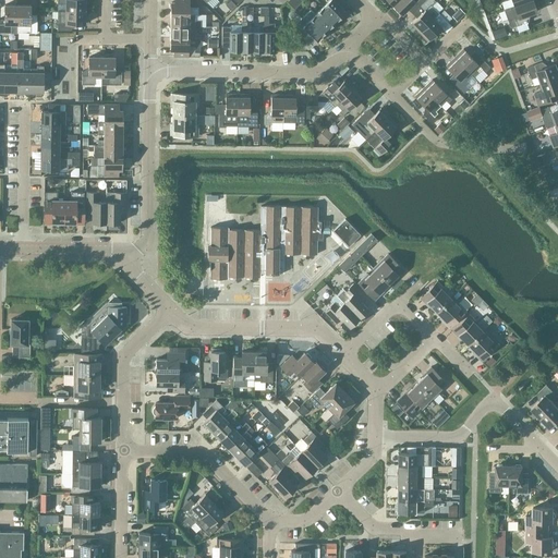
[(65,11),(85,11),(84,0),(57,0),(58,3),(65,3),(65,10),(65,11)]
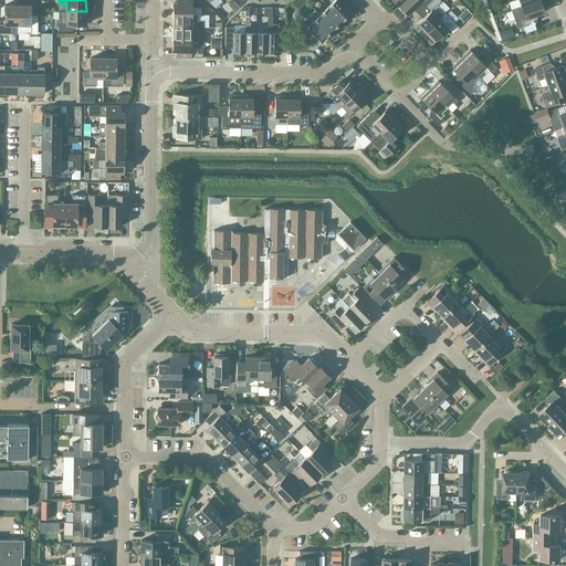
[(174,2),(174,14),(191,14),(191,7),(200,7),(200,0),(176,0),(177,2),(174,2)]
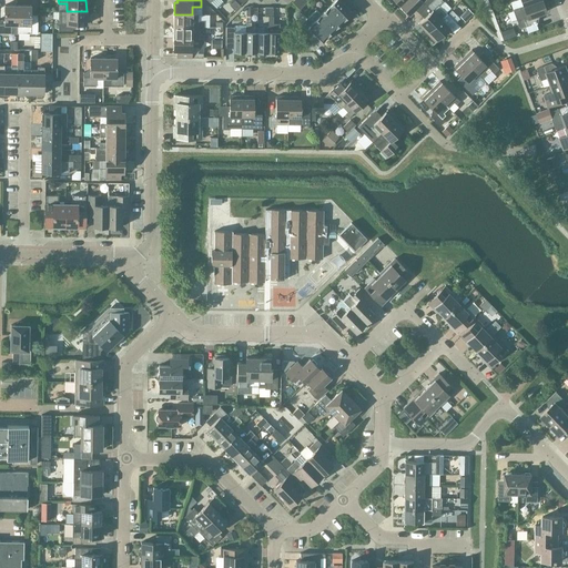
[(234,0),(230,4),(235,10),(240,6),(234,0)]
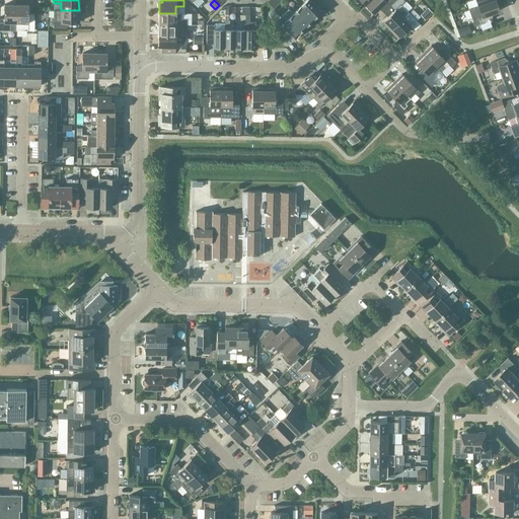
[(317,0),(306,0),(300,6),(312,18),(320,11),(318,9),(322,4),(317,0)]
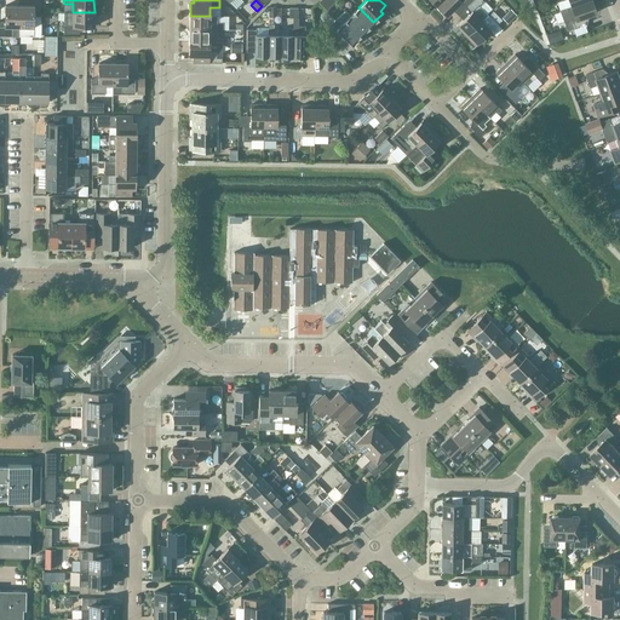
[(441,0),(436,5),(446,16),(457,5),(461,11),(471,0),(441,0)]
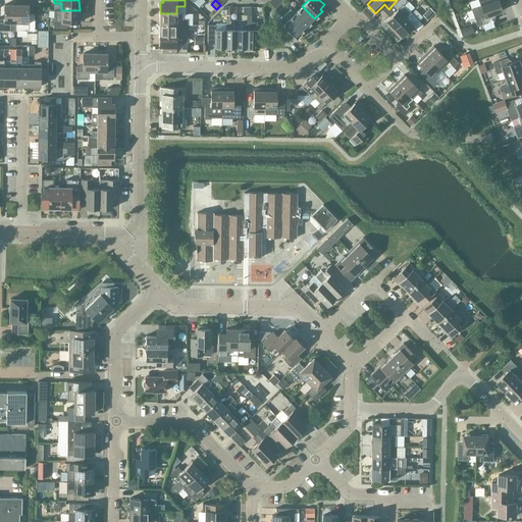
[(397,0),(388,9),(393,13),(384,21),(392,30),(411,12),(403,4),(407,0),(406,0),(397,0)]
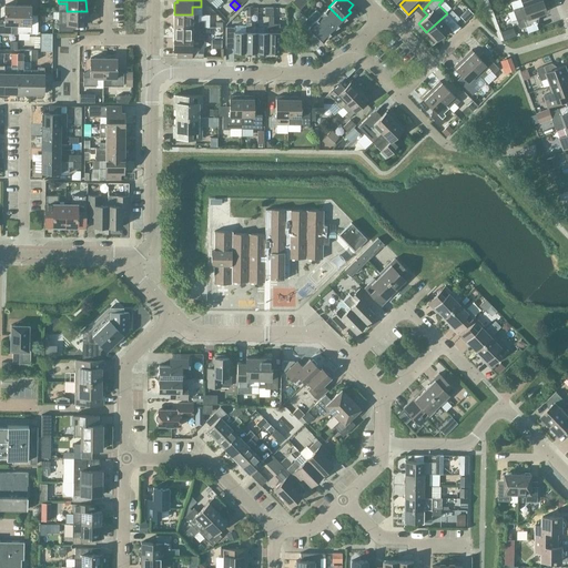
[(513,9),(519,28),(525,26),(527,32),(538,29),(536,22),(537,22),(535,16),(546,11),(541,0),(538,0),(523,6),(513,9)]
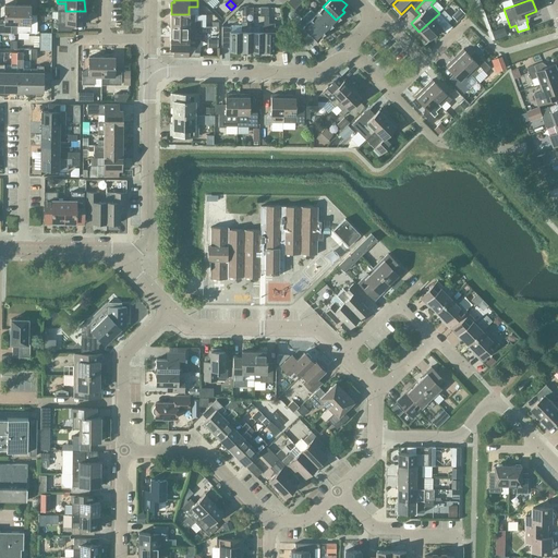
[(17,24),(17,4),(4,4),(4,20),(0,19),(0,32),(11,33),(11,24),(16,24),(17,24)]
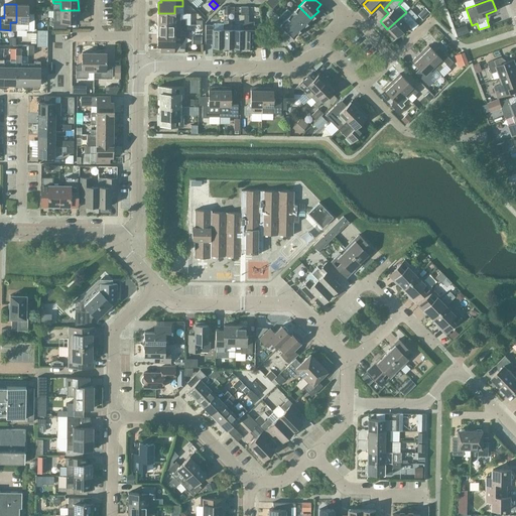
[(28,5),(16,4),(16,22),(15,22),(15,30),(34,30),(34,18),(28,18),(28,5)]
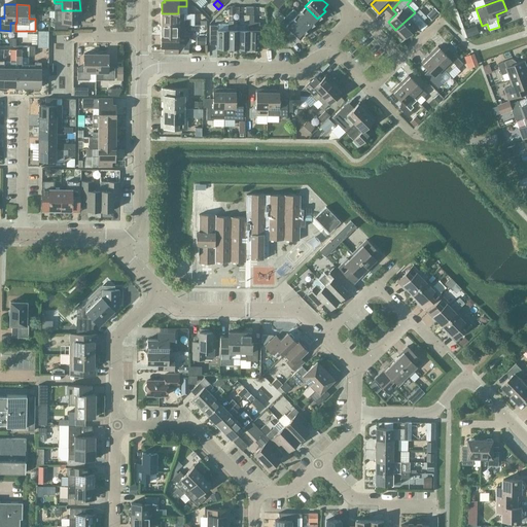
[(305,6),(297,13),(310,26),(317,19),(305,6)]
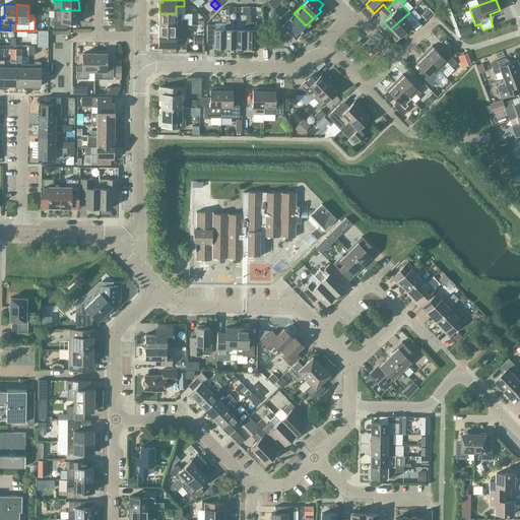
[(289,8),(281,16),(299,34),(306,25),(294,13),(289,8)]
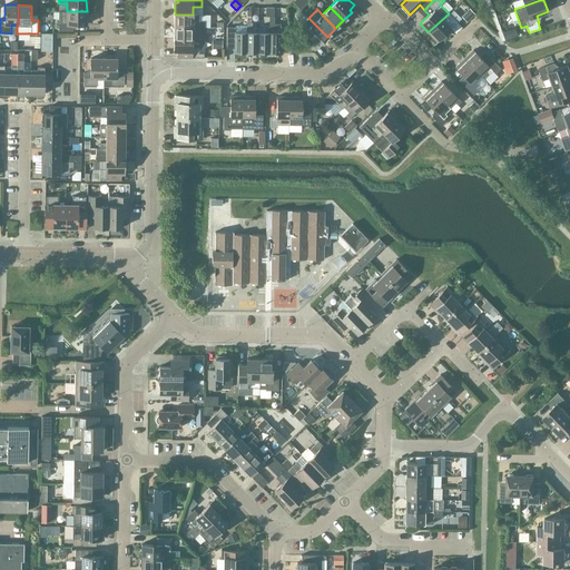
[(470,9),(461,17),(467,21),(474,13),(470,9)]
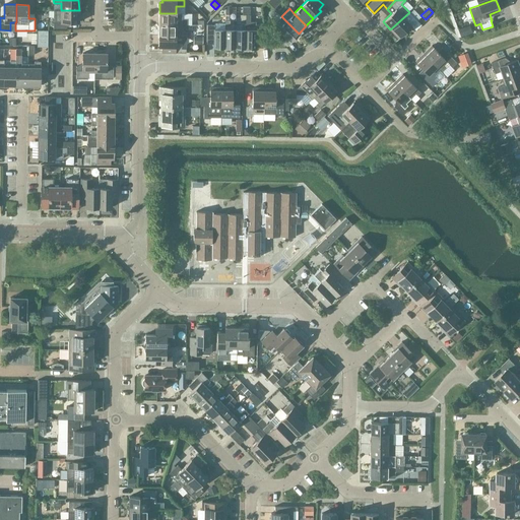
[(61,10),(61,9),(54,9),(53,28),(65,28),(65,22),(78,22),(79,10),(61,10)]
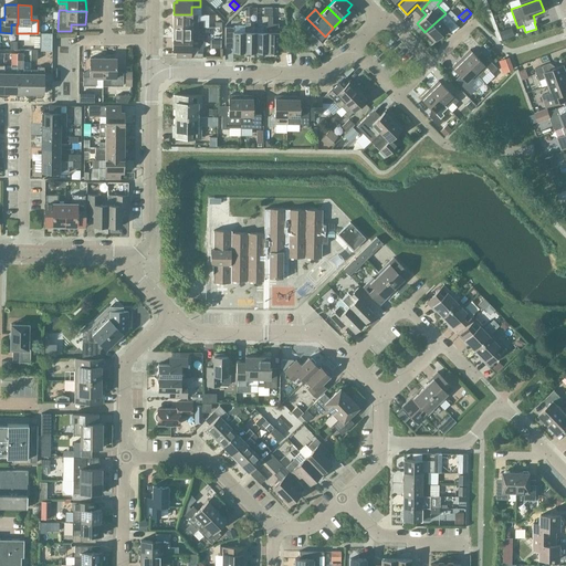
[(446,13),(425,32),(433,41),(448,28),(452,32),(459,27),(446,13)]
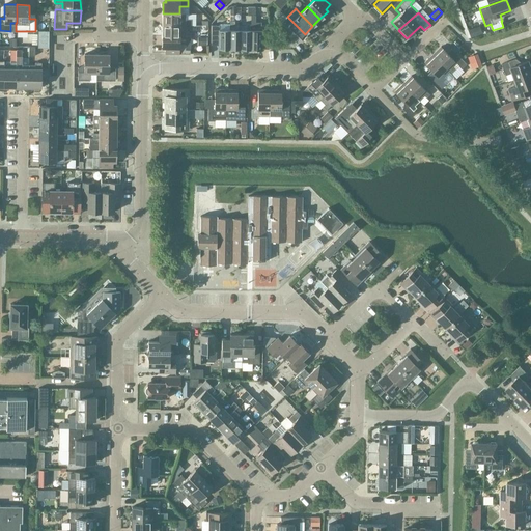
[(163,14),(162,24),(191,25),(191,20),(185,20),(186,14),(179,14),(163,14)]
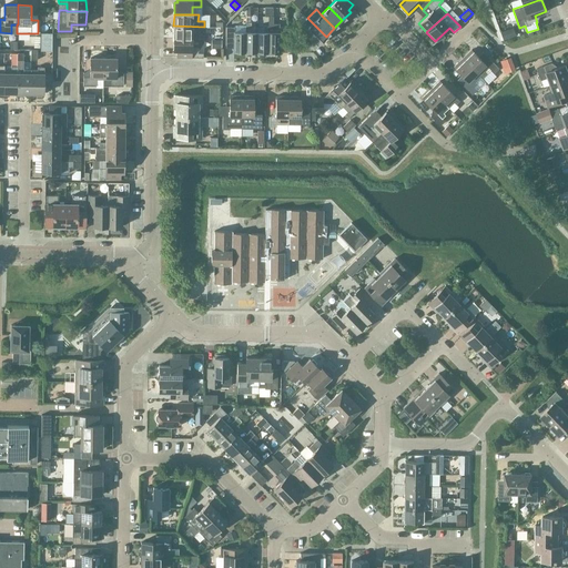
[(326,37),(307,18),(300,26),(304,30),(300,36),(311,47),(315,42),(317,44),(326,37)]
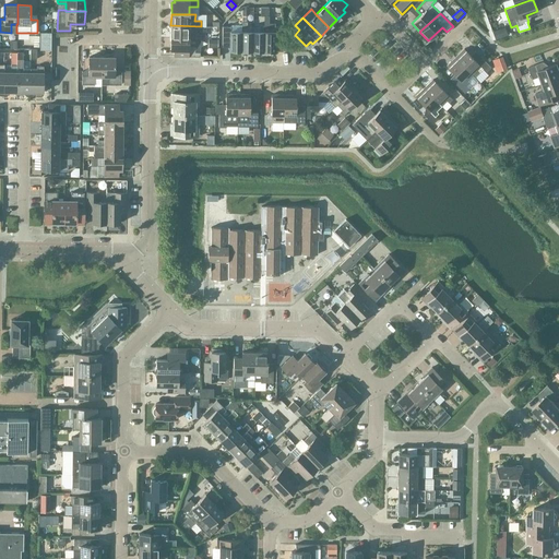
[(241,32),(241,50),(252,50),(253,27),(247,27),(247,22),(241,22),(241,32)]
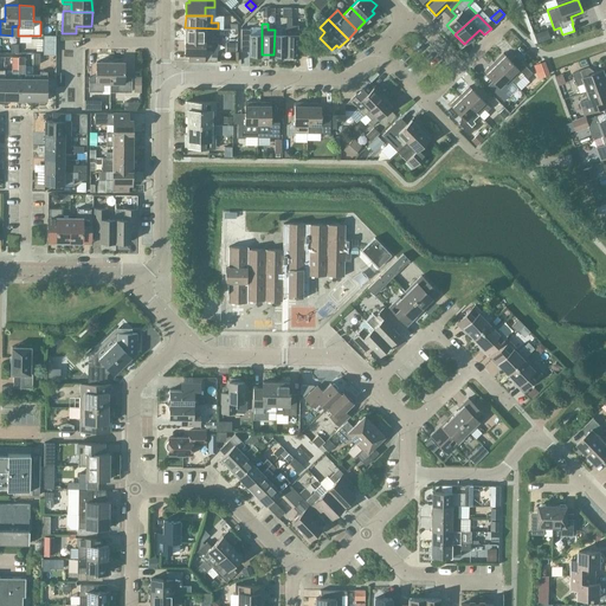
[(218,28),(185,27),(185,40),(205,42),(212,42),(212,34),(218,34),(218,28)]
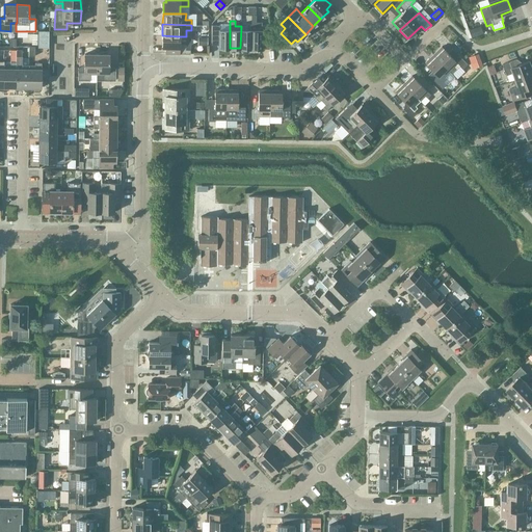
[(247,26),(241,26),(240,48),(250,49),(251,30),(251,24),(247,24),(247,26)]
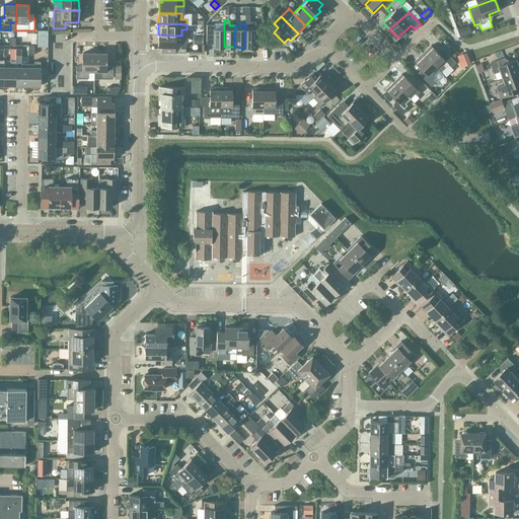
[(255,29),(245,29),(244,48),(255,48),(255,44),(263,45),(264,24),(255,24),(255,29)]
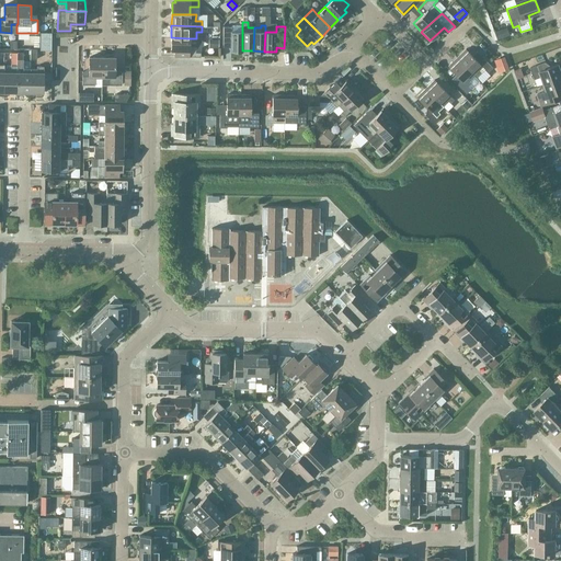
[(242,32),(231,31),(231,27),(224,27),(222,47),(231,47),(230,50),(242,50),(242,32)]
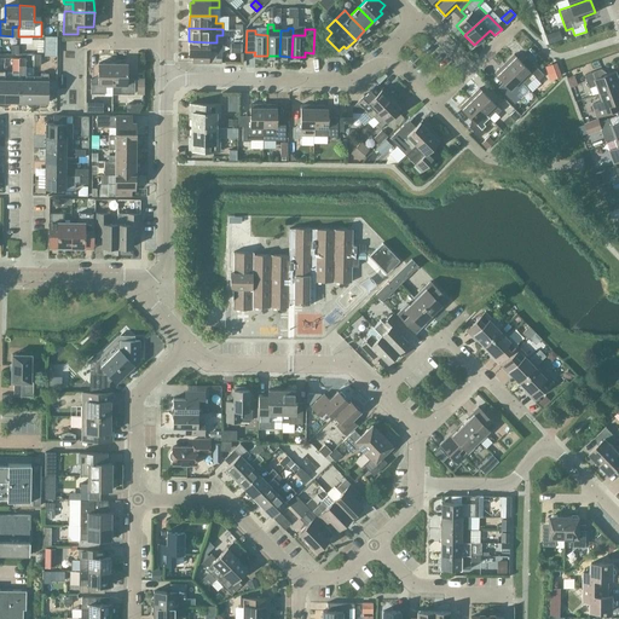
[(553,33),(545,35),(548,44),(555,41),(553,33)]
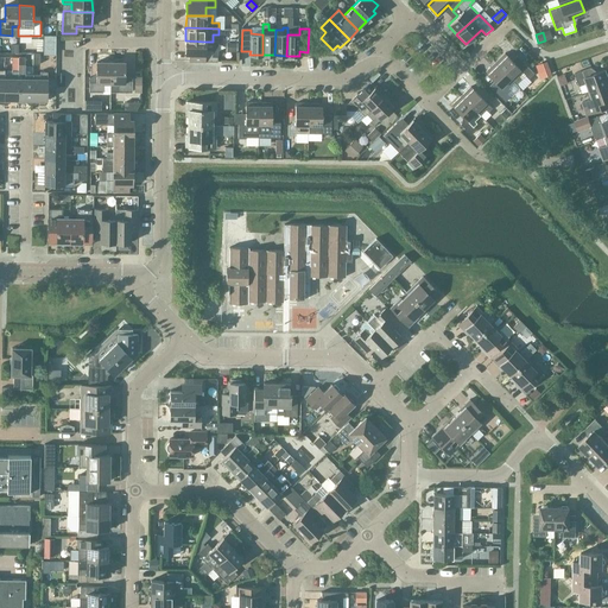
[(55,35),(43,35),(43,54),(55,54),(55,35)]
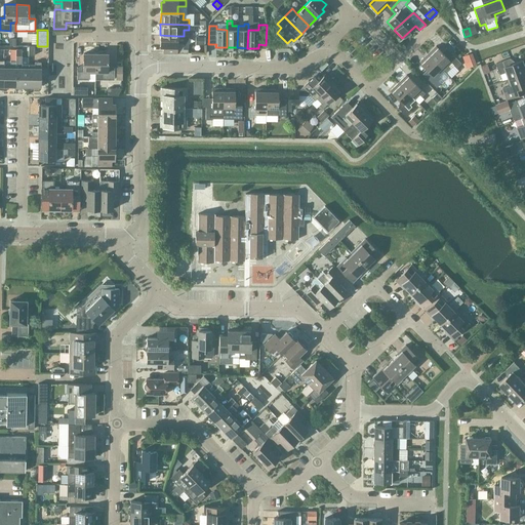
[(177,36),(160,35),(160,46),(163,46),(163,52),(188,52),(188,48),(183,48),(183,43),(176,43),(177,36)]
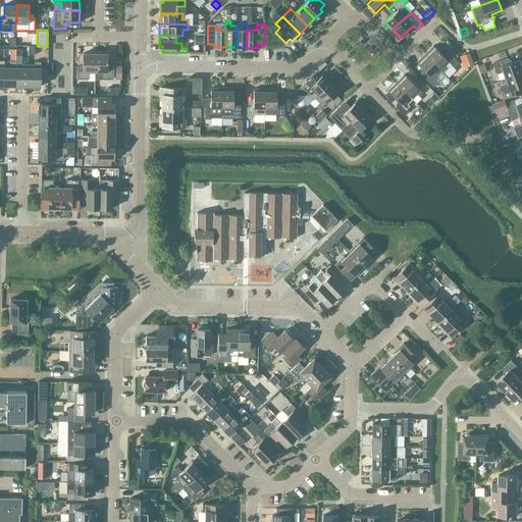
[(194,45),(203,45),(203,37),(194,37),(194,45)]
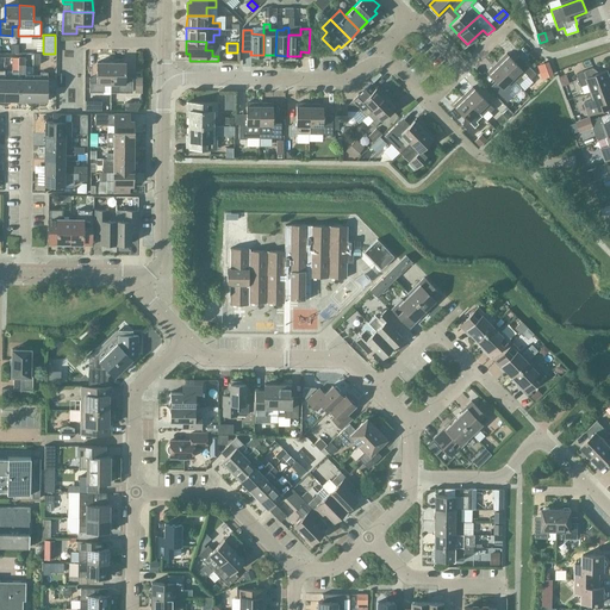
[(506,54),(497,62),(516,82),(517,85),(527,75),(530,79),(535,73),(526,62),(520,67),(506,54)]
